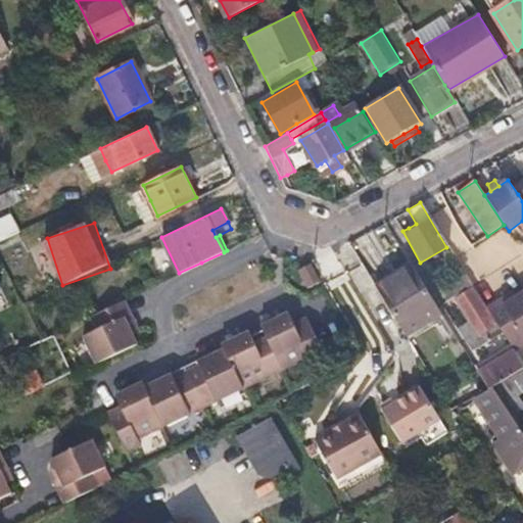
[(407,258),(370,280),(374,287),(410,265),(407,258)]
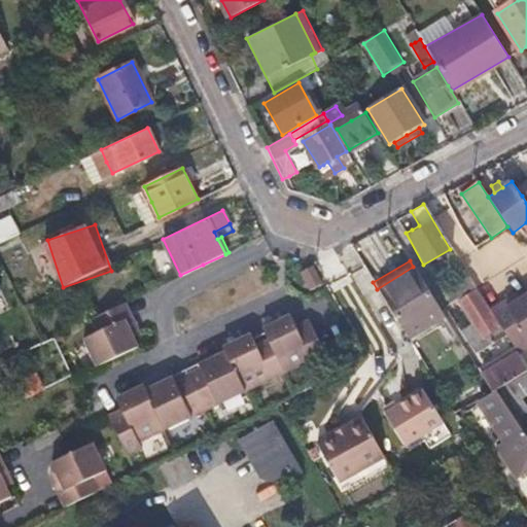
[(320,283),(311,266),(299,272),(309,290),(320,283)]
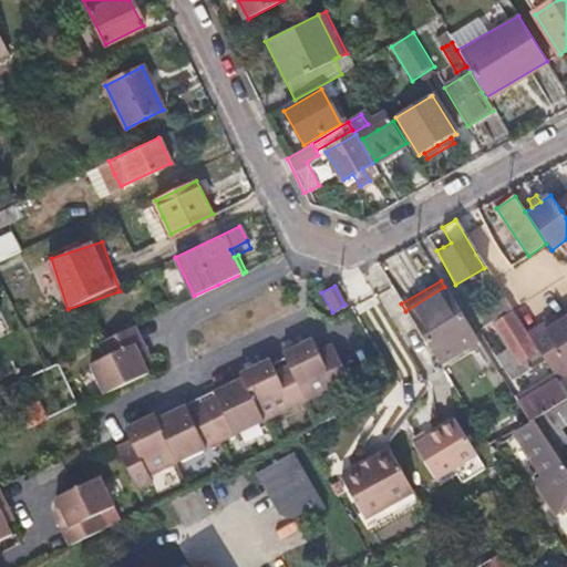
[(435,362),(455,351),(475,340),(444,287),(405,311),(435,362)]
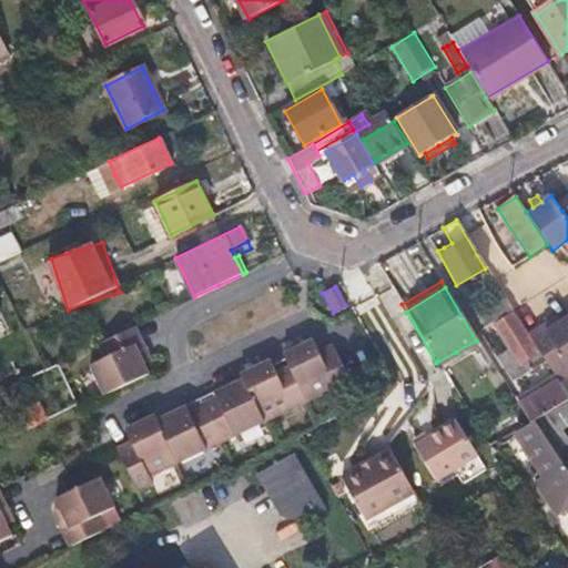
[(551,318),(523,335),(539,366),(549,383),(563,375),(564,378),(567,375),(567,317),(555,325),(551,318)]
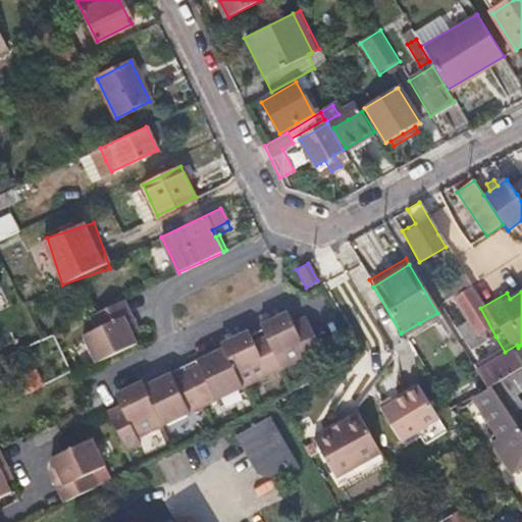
[(456,334),(461,344),(466,353),(486,342),(483,335),(489,332),(492,338),(496,336),(480,308),(471,293),(453,303),(467,328),(456,334)]
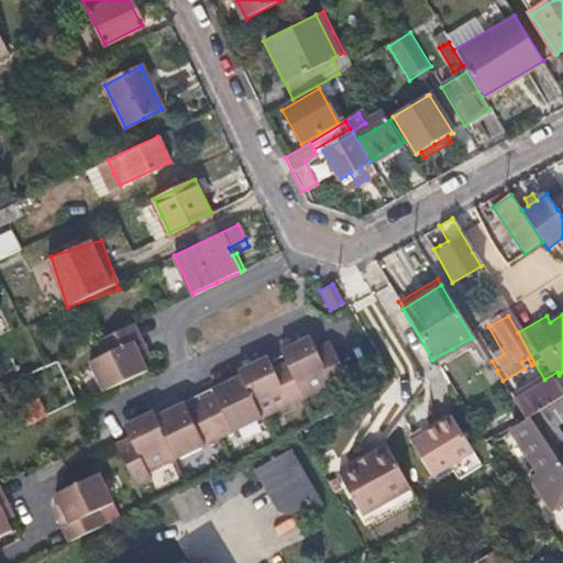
[(42,335),(48,332),(54,329),(48,318),(36,324),(42,335)]
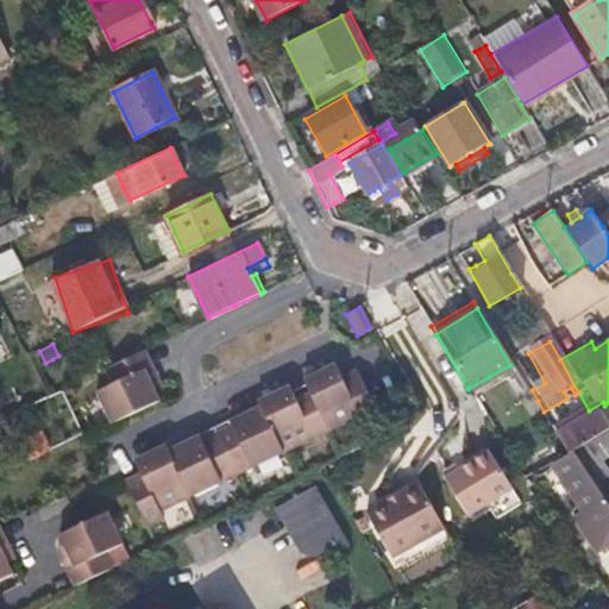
[(143,369),(151,365),(144,350),(136,353),(143,369)]
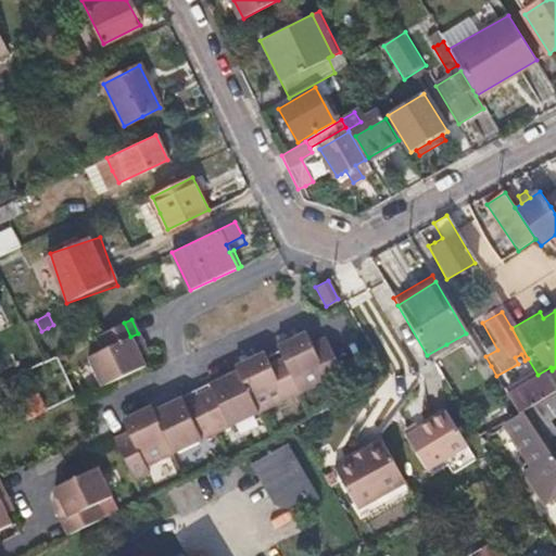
[(124,323),(96,337),(102,351),(87,358),(101,388),(144,367),(139,357),(136,350),(143,345),(138,333),(130,337),(124,323)]
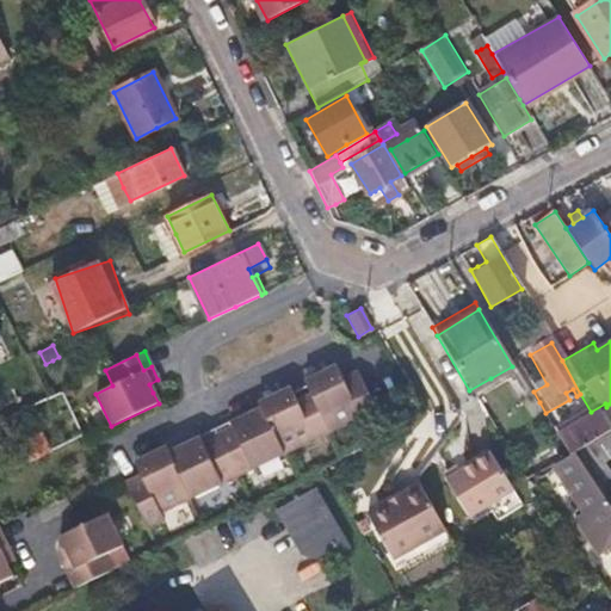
[(300,380),(303,384),(337,369),(333,363),(300,380)]
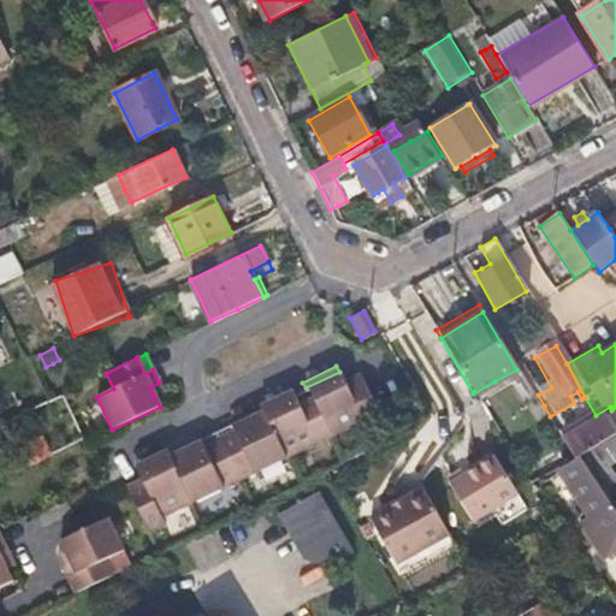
[(166,455),(135,471),(138,479),(124,486),(146,533),(164,525),(160,516),(361,420),(366,427),(381,419),(359,372),(343,380),(339,372),(306,388),(311,396),(296,403),(292,395),(260,410),(227,425),(234,436),(203,450),(199,439),(166,455)]
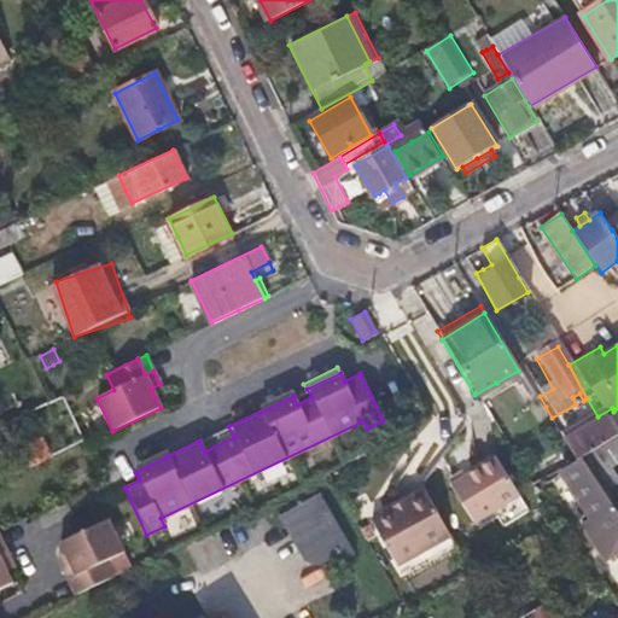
[(151,389),(155,397),(164,392),(159,384),(151,389)]
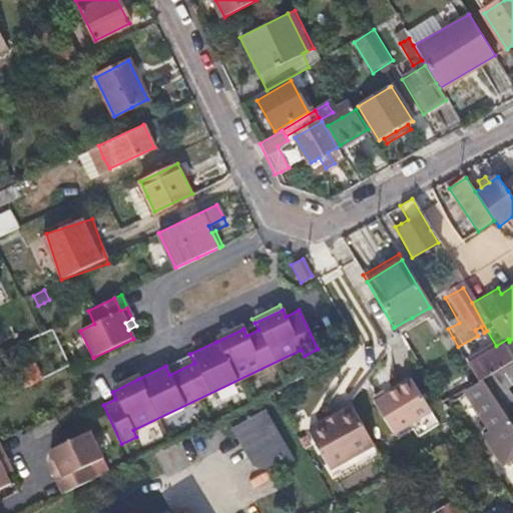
[(213,337),(216,342),(243,329),(240,324),(213,337)]
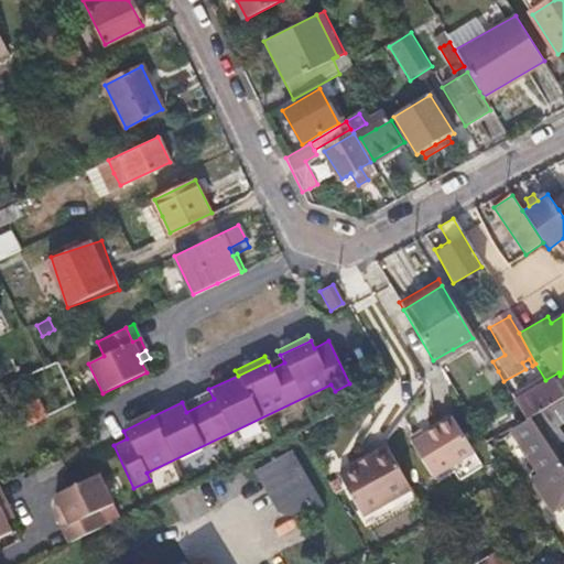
[(524,423),(559,403),(546,382),(510,403),(517,413),(522,424),(524,423)]
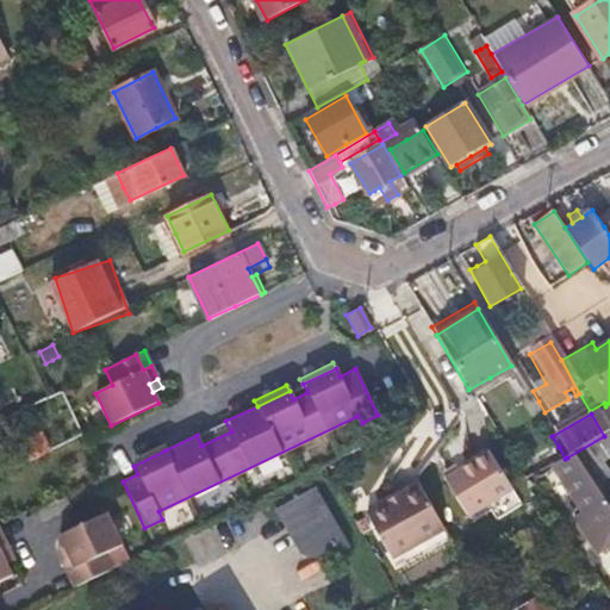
[(225,421),(197,435),(201,446),(231,431),(225,421)]
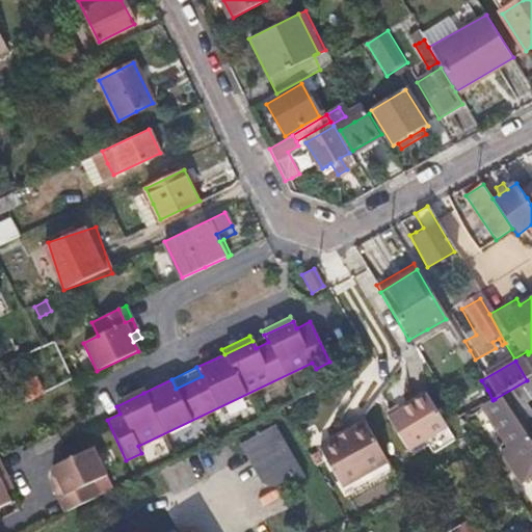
[(495,399),(513,425),(525,418),(515,404),(531,394),(531,377),(527,380),(495,399)]
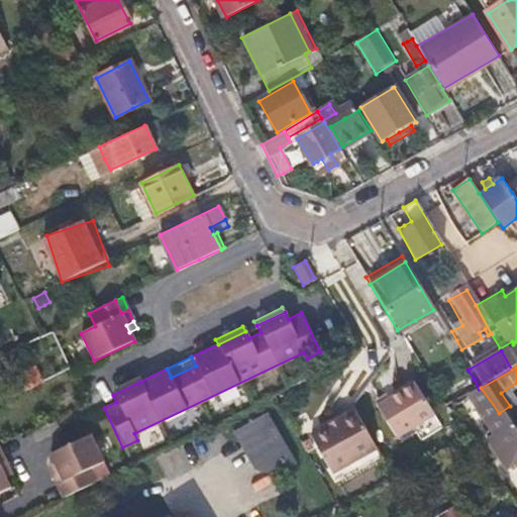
[(111,390),(113,395),(139,382),(137,378),(111,390)]
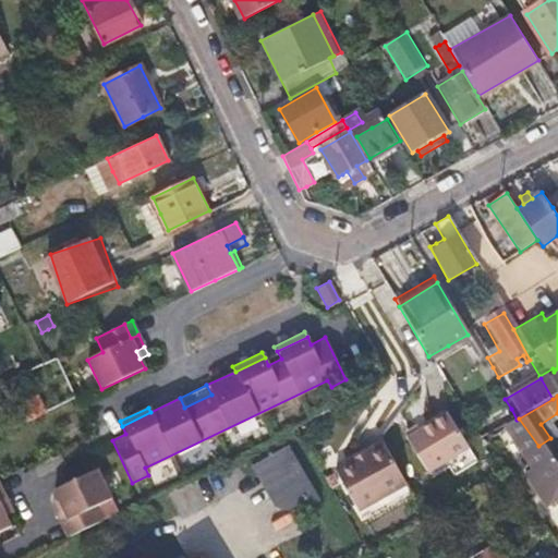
[(511,409),(471,431),(476,439),(480,437),(482,440),(500,429),(517,420),(511,409)]
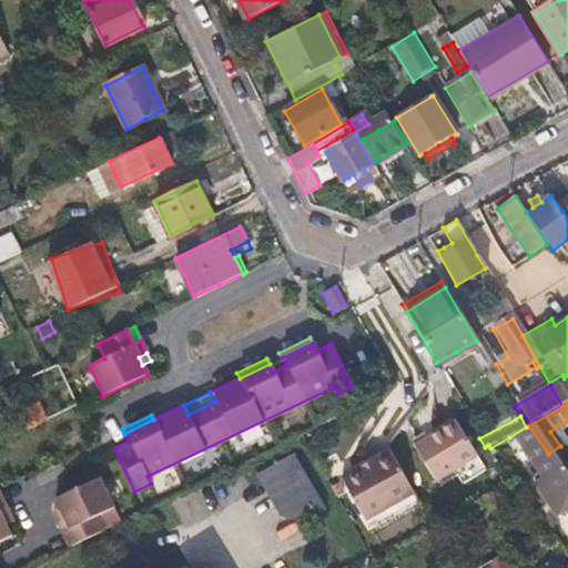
[(452,421),(413,443),(433,479),(472,456),(452,421)]
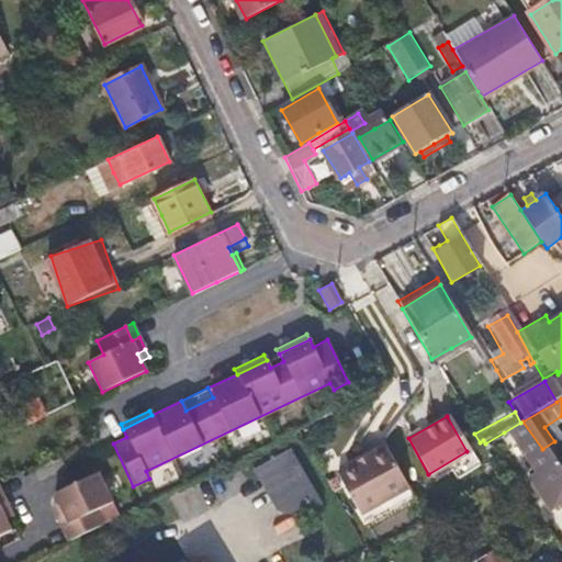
[(561,505),(561,476),(542,449),(523,422),(520,423),(504,433),(536,478),(529,482),(551,514),(561,505)]
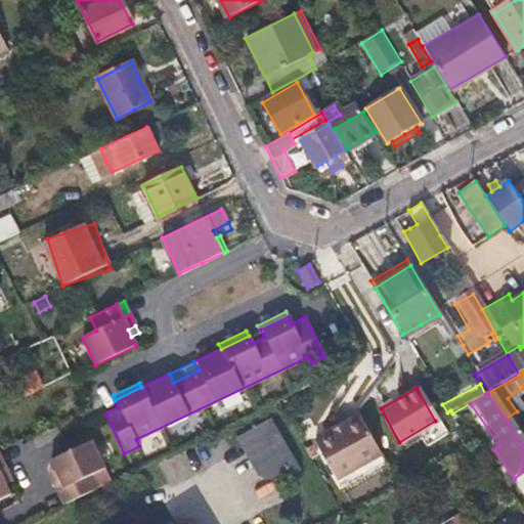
[(332,427),(315,436),(337,475),(379,451),(357,413),(342,422),(343,425),(334,430),(332,427)]
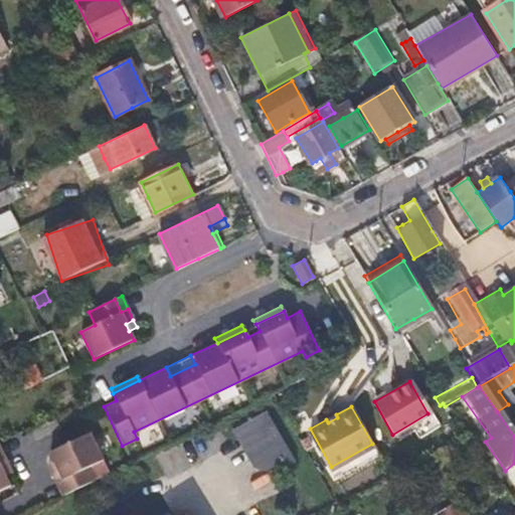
[(255,461),(261,464),(266,466),(277,459),(281,467),(295,458),(265,409),(232,427),(236,436),(239,434),(255,461)]
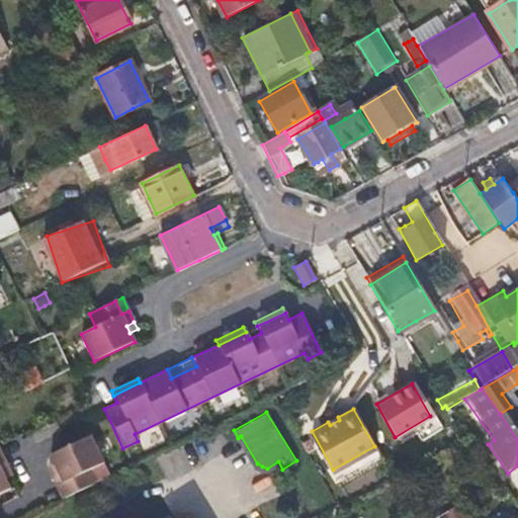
[(89,435),(49,454),(49,455),(54,464),(57,471),(51,475),(56,486),(62,483),(68,494),(94,481),(88,468),(102,461),(89,435)]
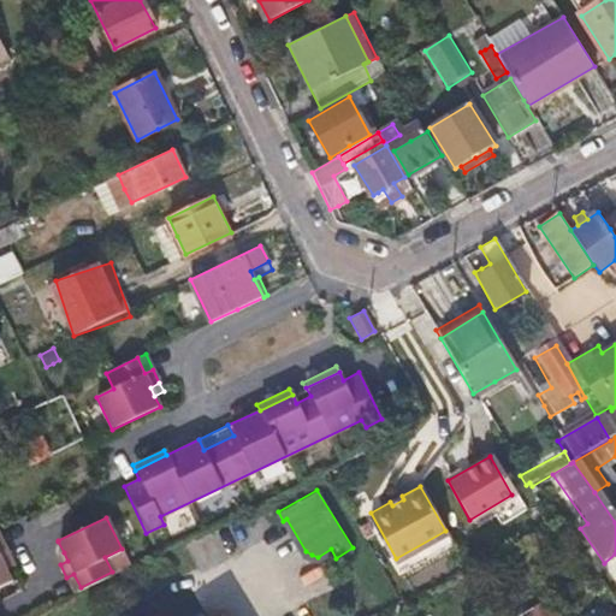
[(0,584),(10,580),(5,569),(0,561),(9,557),(4,545),(0,546),(0,584)]
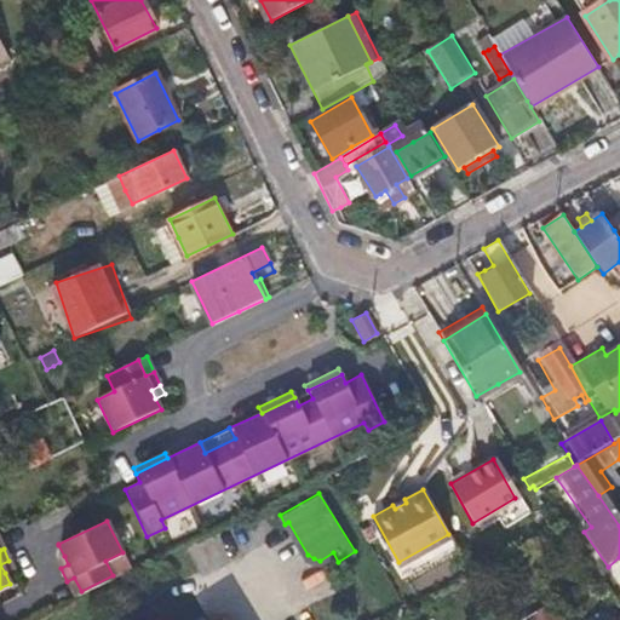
[(61,568),(68,564),(64,556),(57,560),(61,568)]
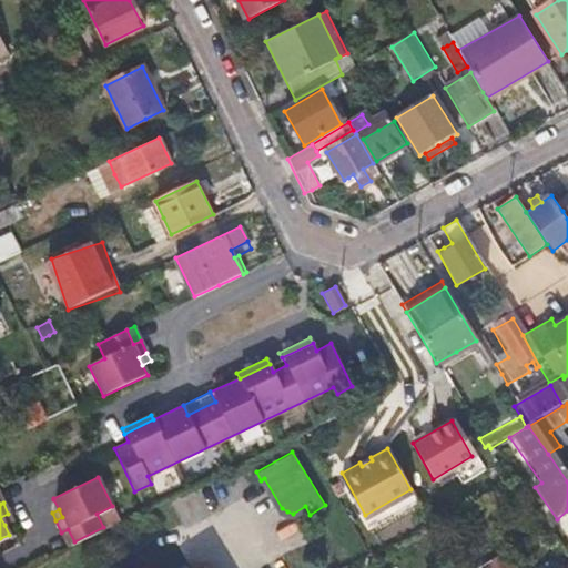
[(12,521),(8,514),(0,517),(4,525),(12,521)]
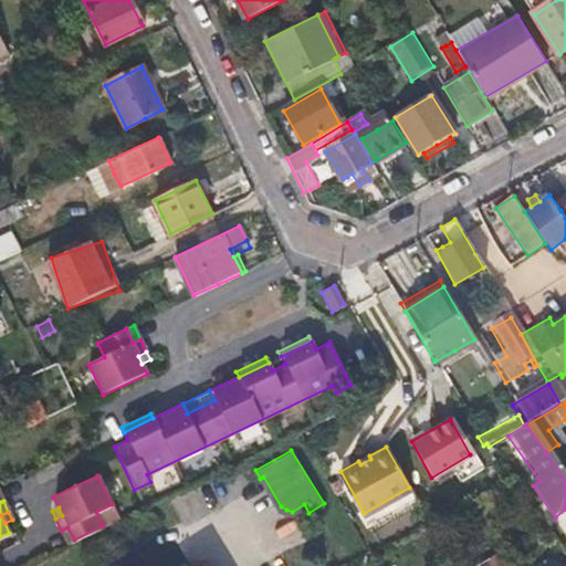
[(74,540),(67,527),(61,531),(67,543),(74,540)]
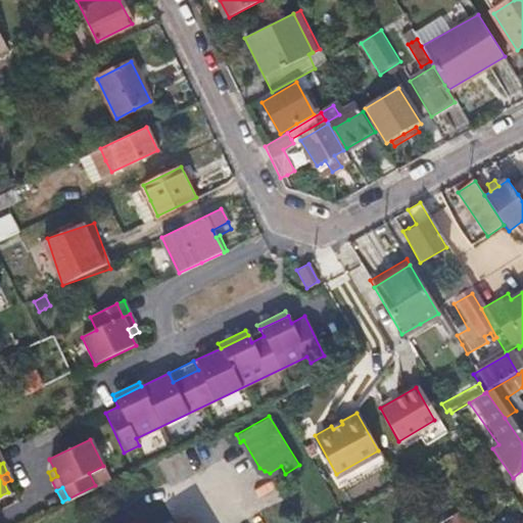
[(462,511),(469,522),(471,522),(482,517),(475,503),(462,511)]
